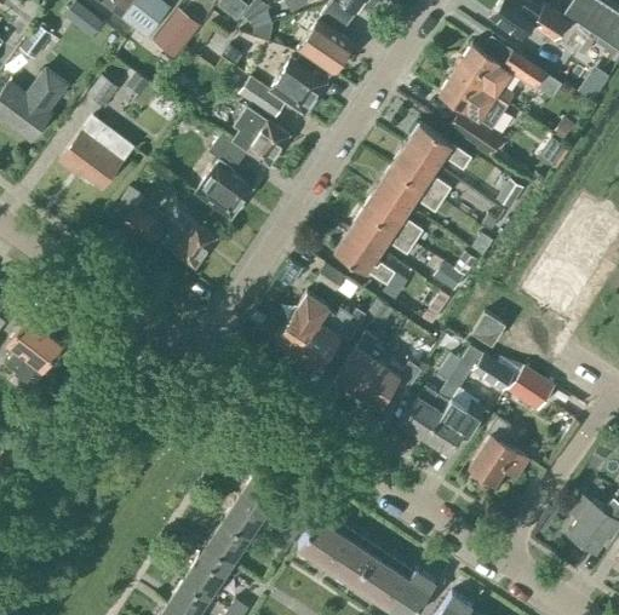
[(104,0),(120,10),(126,0),(104,0)]
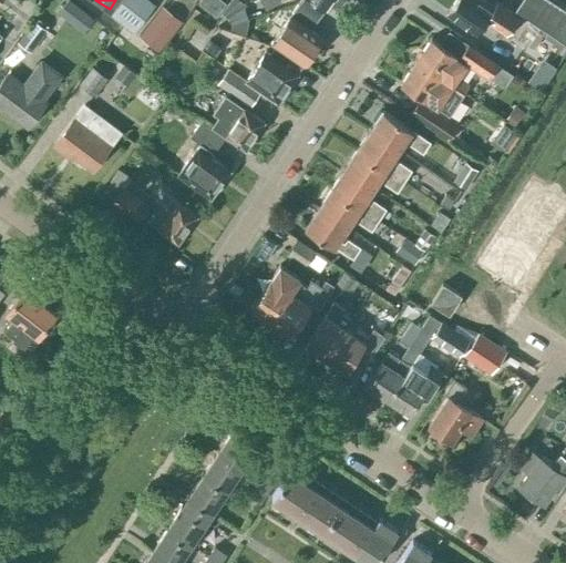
[(125,0),(113,17),(135,36),(157,8),(146,0),(125,0)]
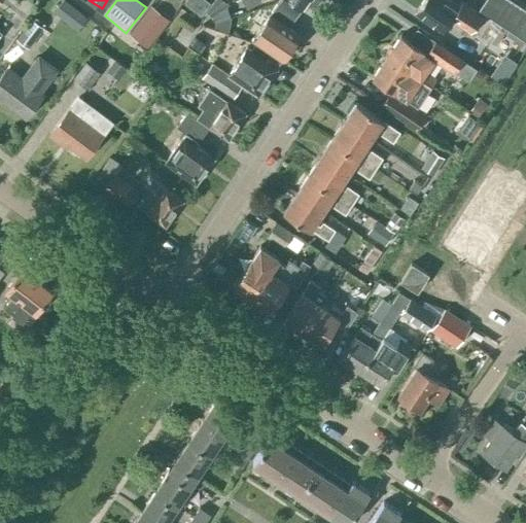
[(187,0),(185,4),(203,13),(209,0),(187,0)]
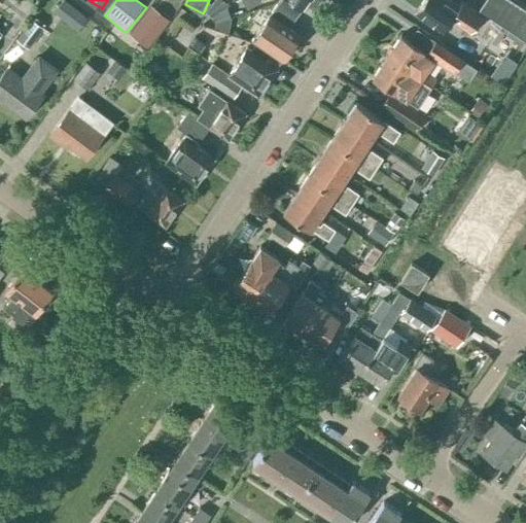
[(231,8),(219,0),(218,0),(209,13),(214,20),(215,27),(232,22),(229,10),(231,8)]
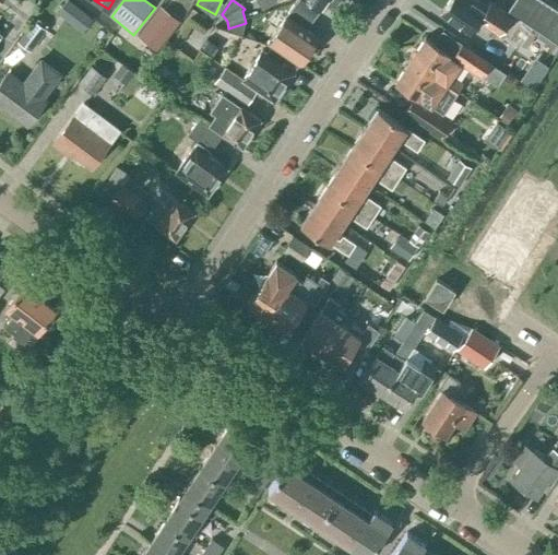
[(315,21),(315,22),(327,7),(333,12),(342,0),(298,0),(295,7),(315,21)]
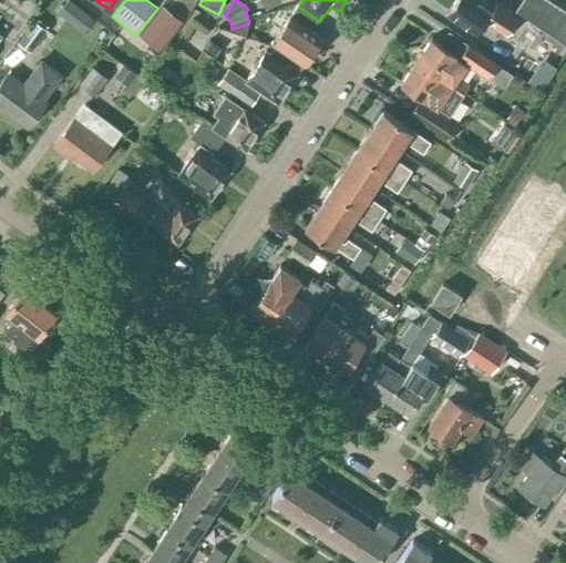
[(554,39),(498,2),(494,9),(483,2),(482,3),(476,0),(459,0),(449,16),(477,36),(485,23),(527,51),(527,50),(541,59),(554,39)]
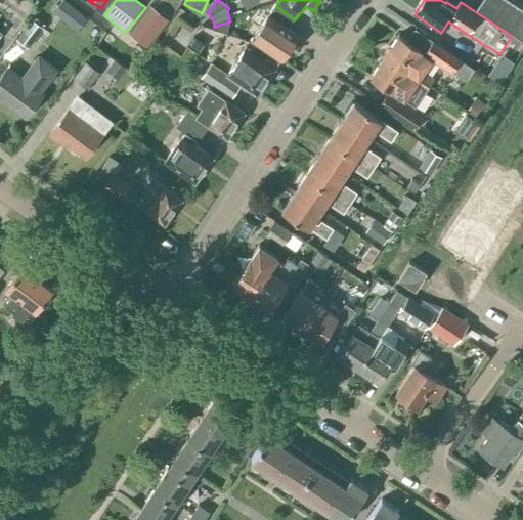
[(484,0),(477,12),(478,12),(522,42),(522,10),(507,0),(484,0)]
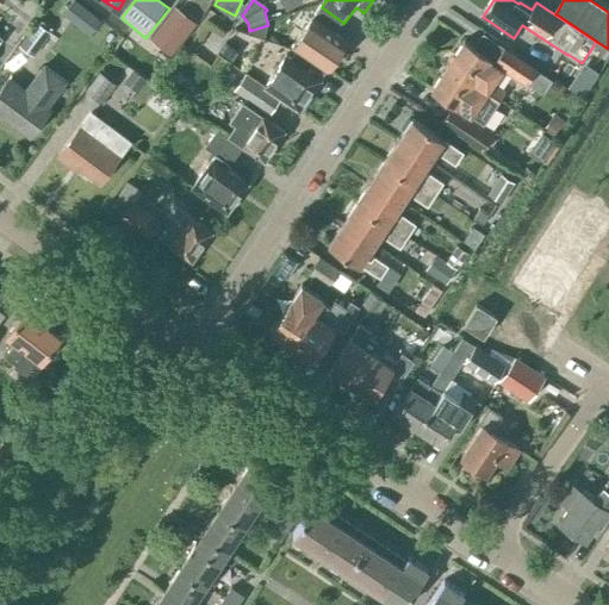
[(63,18),(76,29),(88,13),(75,2),(63,18)]
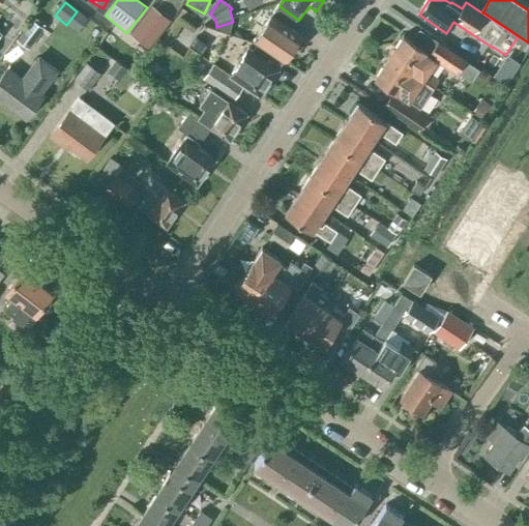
[(298,20),(280,6),(275,12),(255,42),(259,46),(284,63),(302,37),(291,30),(298,20)]
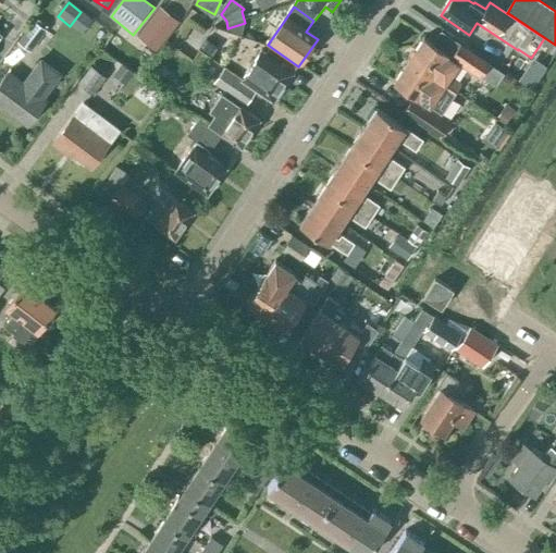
[(48,33),(34,23),(17,45),(32,54),(48,33)]
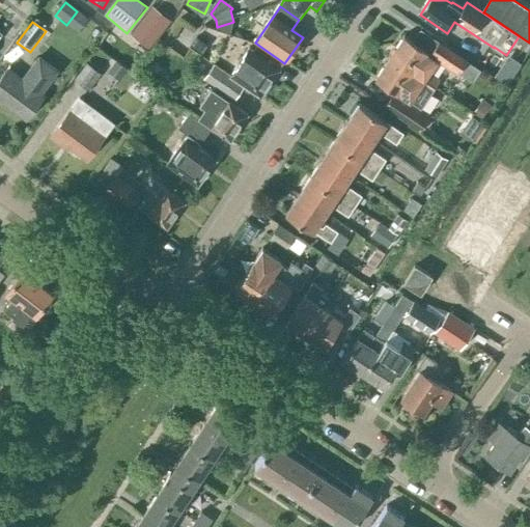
[(405,38),(391,59),(436,89),(441,82),(429,75),(439,60),(459,75),(468,63),(439,45),(431,56),(405,38)]
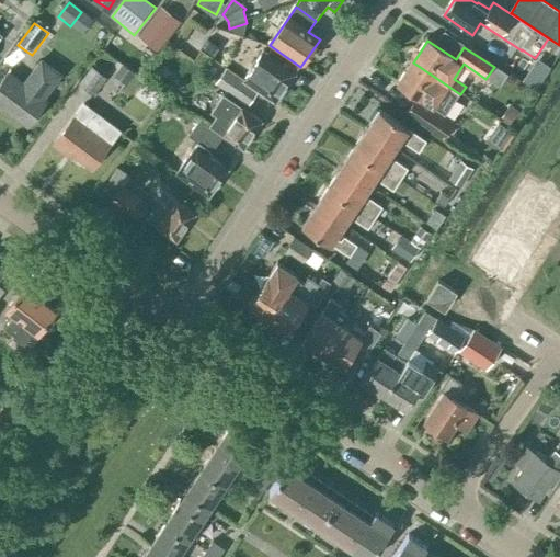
[(263,54),(243,82),(276,104),(296,76),(295,76),(300,67),(274,48),(267,57),(263,54)]
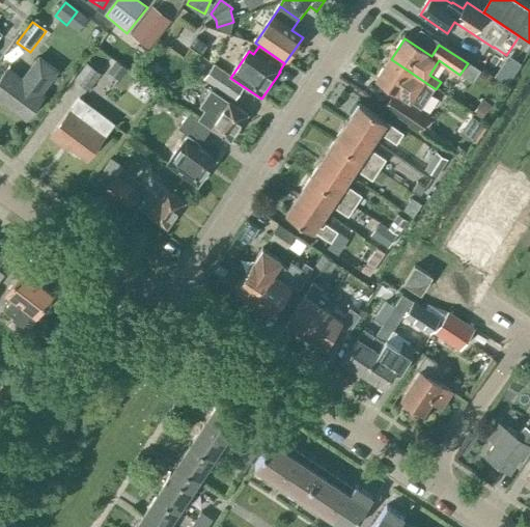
[(420,113),(436,89),(391,59),(377,80),(395,92),(384,110),(421,135),(430,119),(420,113)]
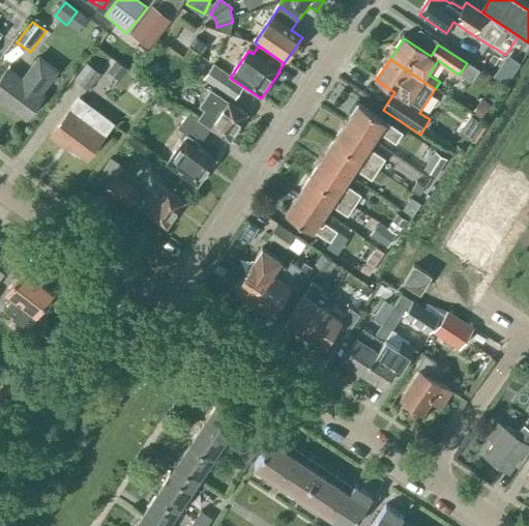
[(8,71),(0,82),(0,99),(27,120),(43,98),(41,96),(58,74),(39,60),(23,82),(8,71)]
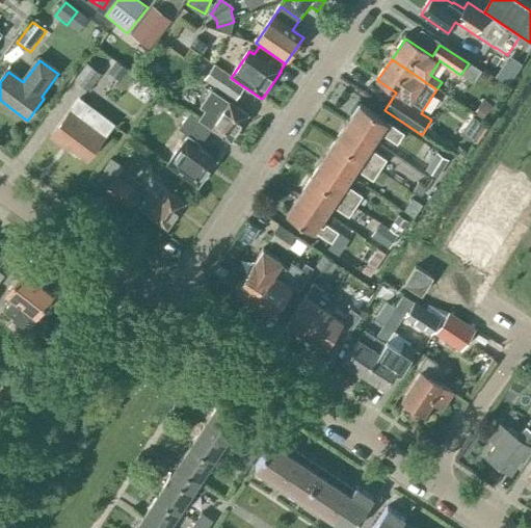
[(103,76),(87,64),(76,82),(90,93),(103,76)]
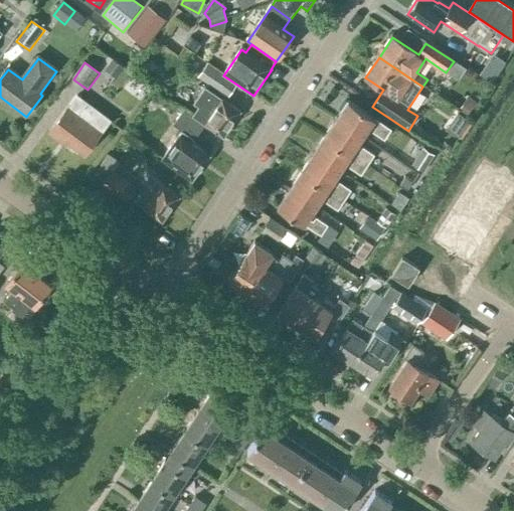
[(238,87),(208,65),(198,80),(228,101),(238,87)]
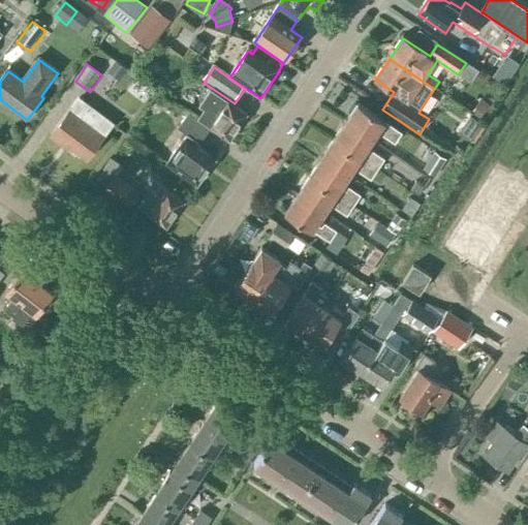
[(212,130),(229,143),(247,117),(212,92),(200,107),(206,112),(198,121),(189,115),(183,124),(205,140),(212,130)]
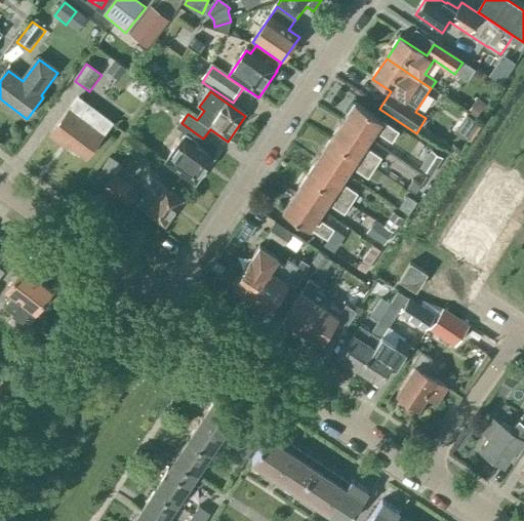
[(79,101),(51,137),(64,147),(66,145),(86,160),(112,125),(79,101)]
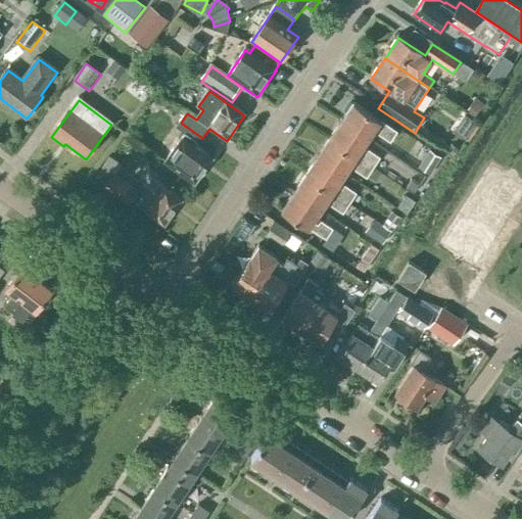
[(342,123),(369,140),(377,129),(382,132),(379,136),(391,143),(397,133),(354,104),(342,123)]
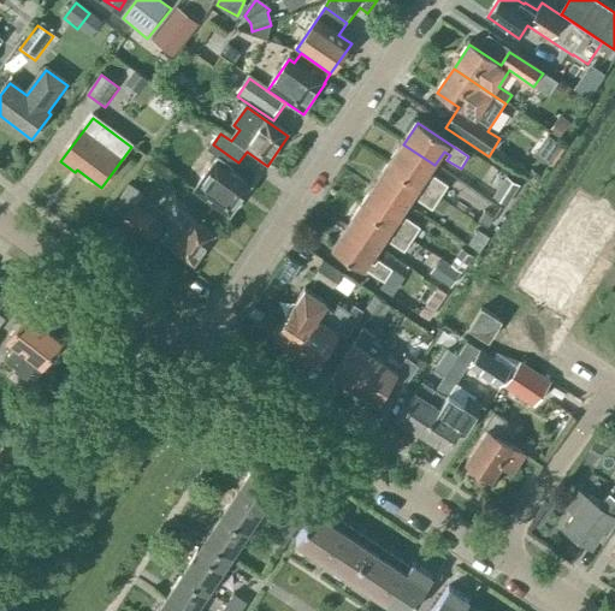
[(208,202),(230,218),(250,188),(231,173),(238,162),(213,144),(207,152),(219,160),(216,165),(196,193),(208,201),(208,202)]
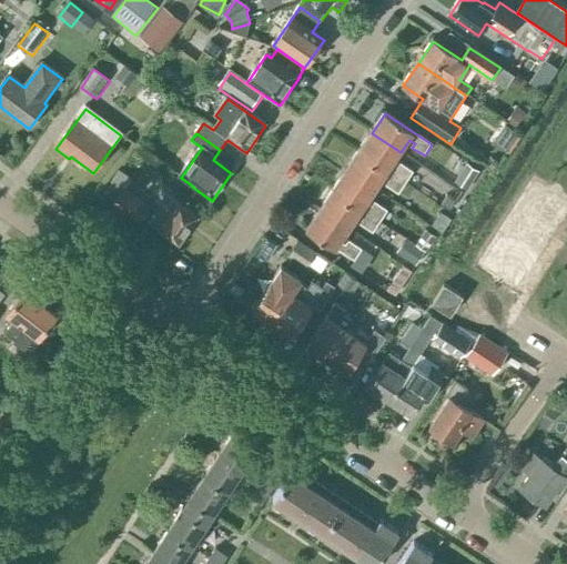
[(393,164),(401,152),(372,133),(358,152),(406,183),(414,172),(401,164),(397,168),(393,164)]
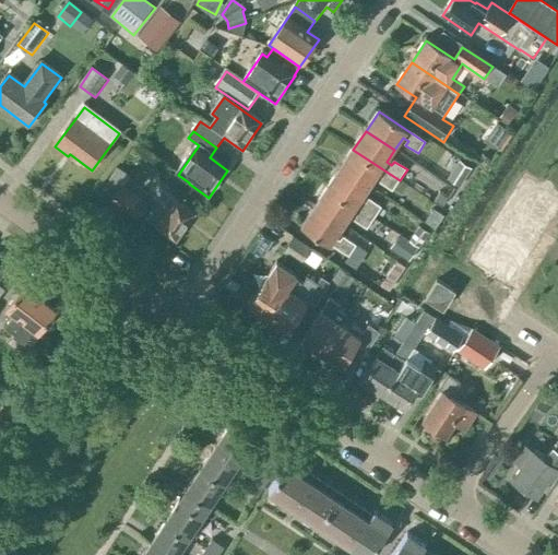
[(392,192),(400,180),(353,150),(341,169),(369,188),(377,176),(382,179),(380,184),(392,192)]
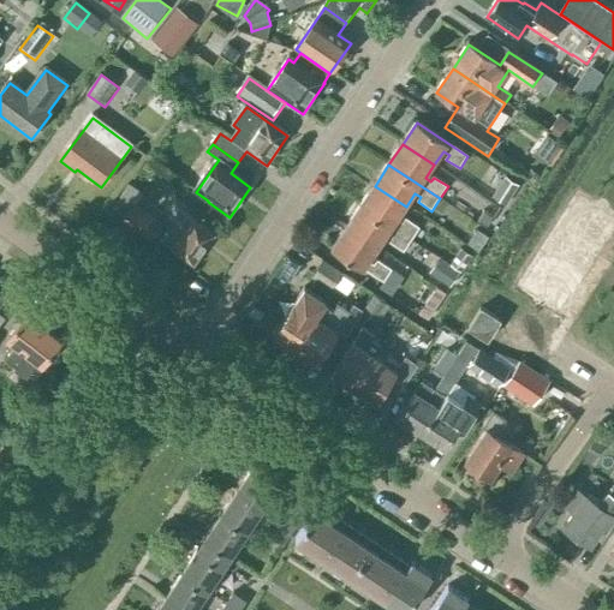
[(520,187),(506,179),(493,199),(508,209),(520,187)]
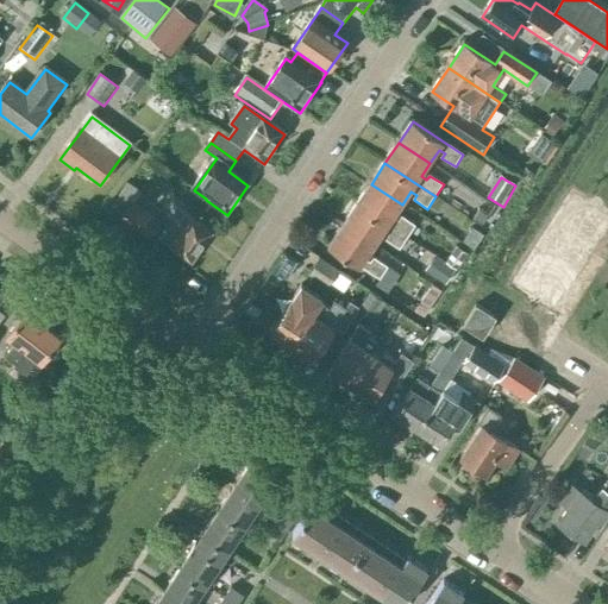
[(402,205),(371,184),(357,205),(408,239),(415,227),(402,218),(399,222),(393,218),(402,205)]
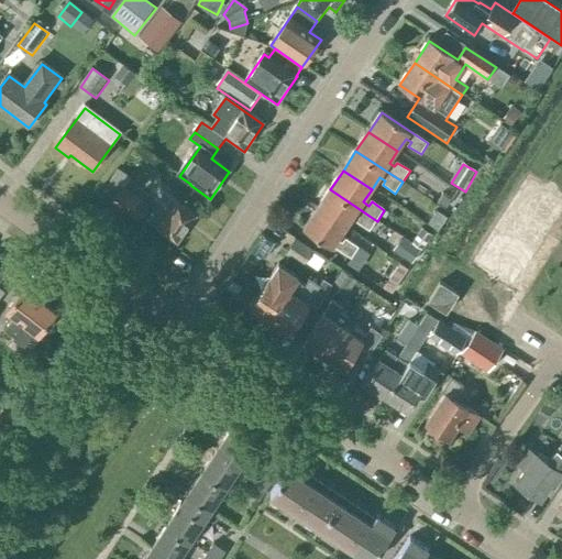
[(130,179),(120,172),(103,194),(114,201),(113,203),(139,222),(150,207),(123,188),(130,179)]
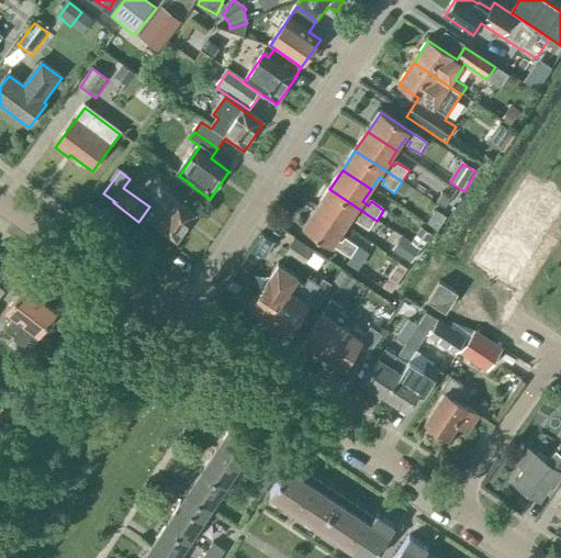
[(377,221),(329,189),(316,209),(345,227),(354,215),(359,219),(356,223),(369,232),(377,221)]
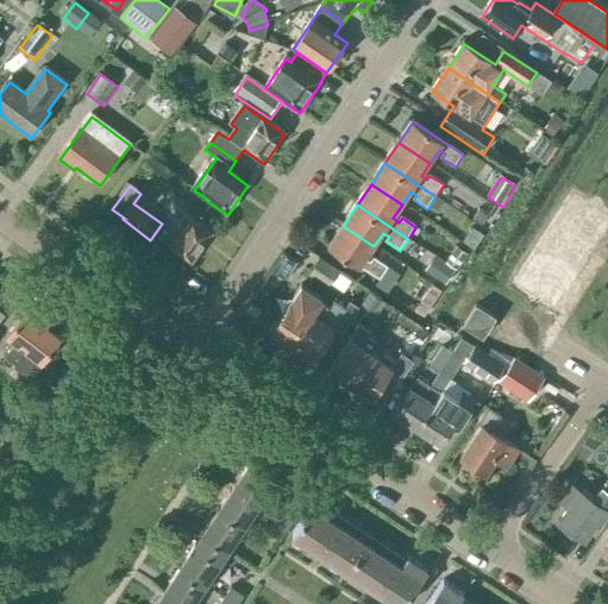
[(180,211),(158,240),(192,264),(213,234),(180,211)]
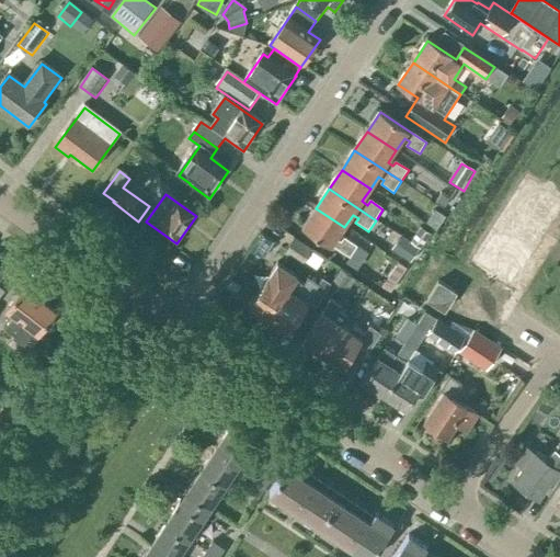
[(336,239),(344,227),(316,208),(304,227),(350,259),(357,248),(344,239),(342,243),(336,239)]
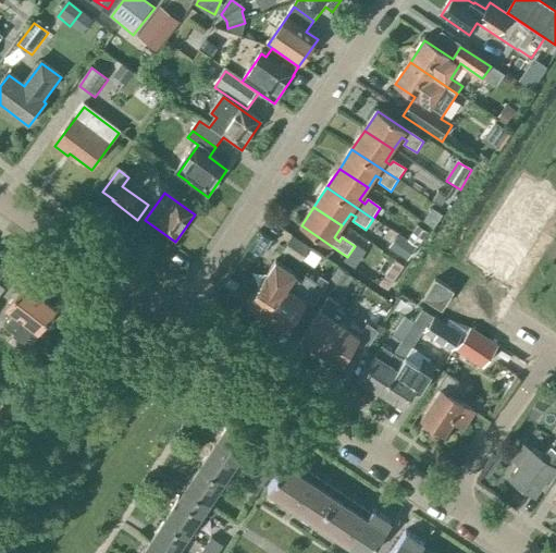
[(409,243),(418,249),(429,235),(418,228),(408,243),(409,243)]
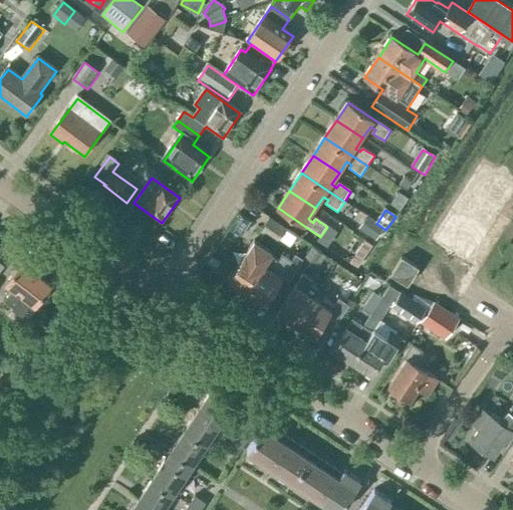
[(296,236),(270,220),(260,235),(278,246),(281,242),(289,248),(296,236)]
